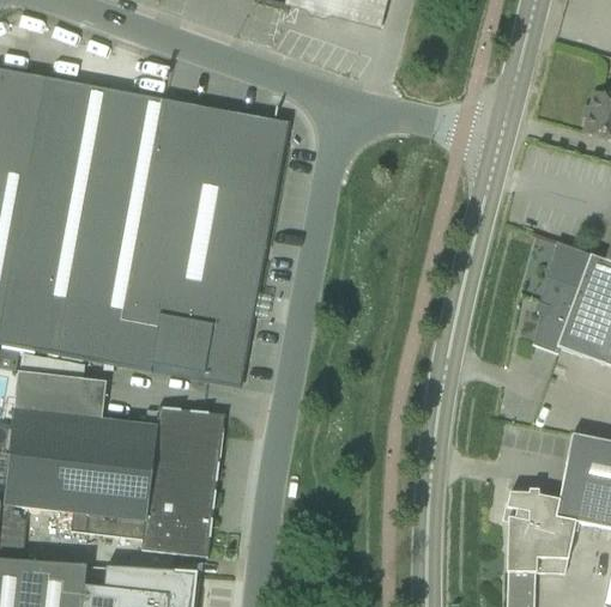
[(286,0),(379,23),(383,0),(286,0)]
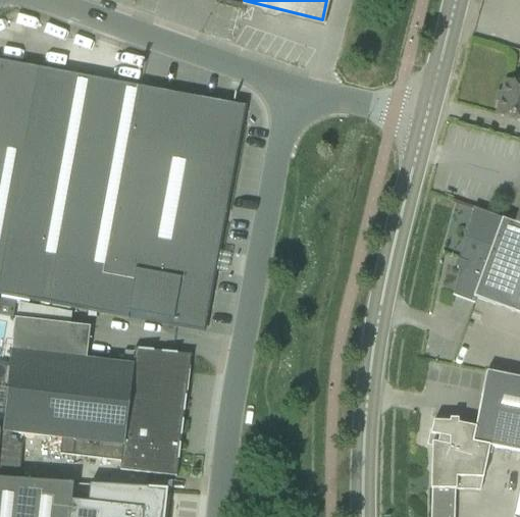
[(43,69),(8,63),(0,85),(0,294),(1,287),(66,299),(106,81),(43,69)]
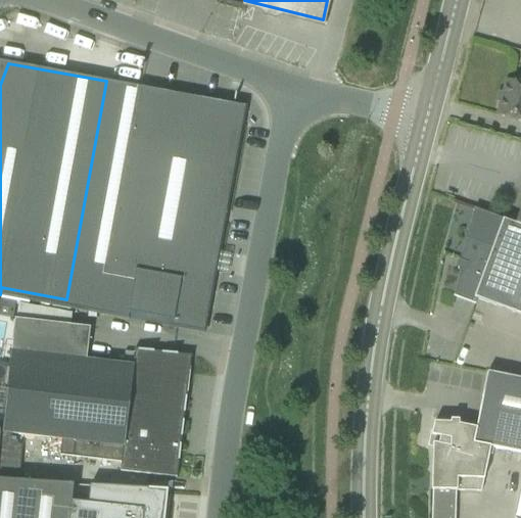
[(520,79),(508,76),(498,111),(520,116),(520,79)]
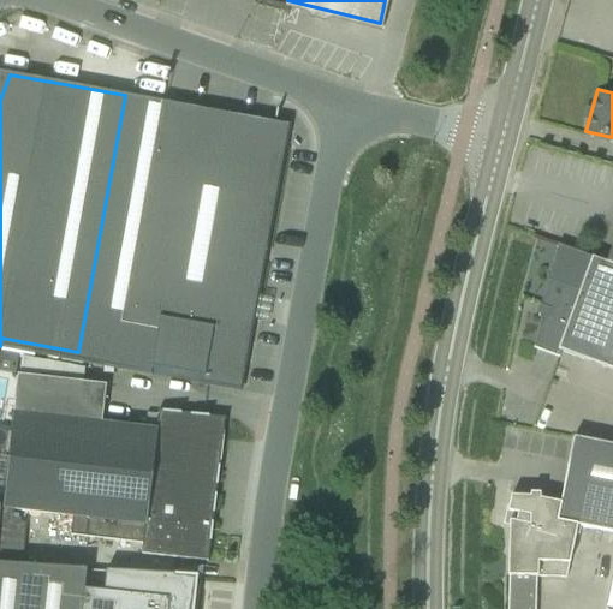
[(268,121),(125,95),(78,352),(152,365),(150,370),(204,380),(204,375),(237,381),(281,142),(268,121)]
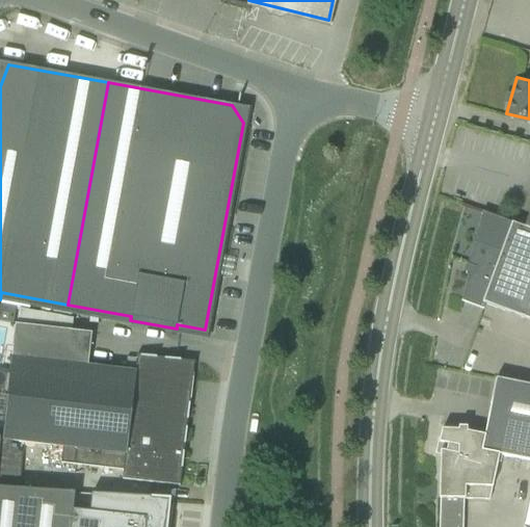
[(462,297),(485,306),(486,300),(529,316),(529,225),(483,209),(475,238),(469,261),(477,264),(474,270),(470,269),(462,297)]
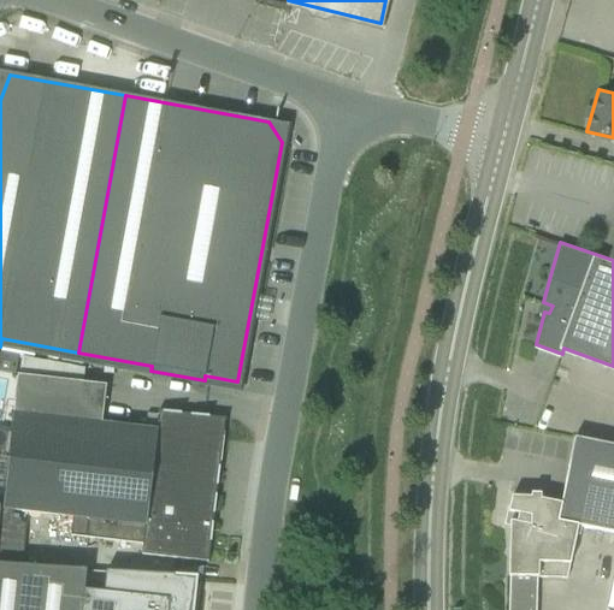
[(76,511),(213,528),(226,414),(164,407),(161,425),(107,419),(112,382),(21,372),(6,503),(13,504),(76,513),(76,511)]
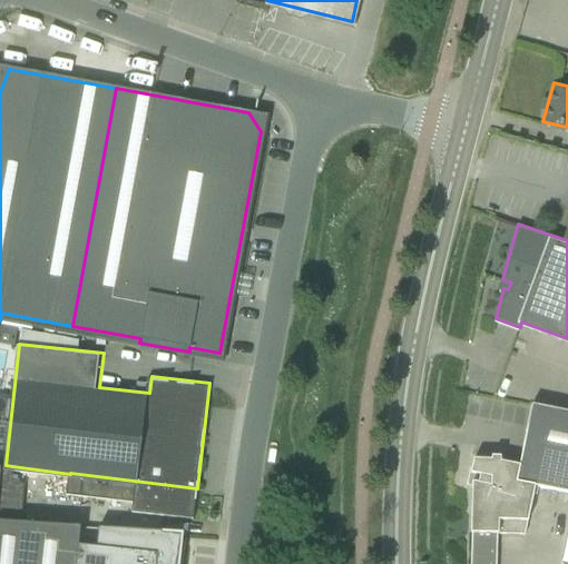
[(567,408),(532,401),(519,463),(501,458),(501,454),(492,453),(492,456),(475,456),(472,470),(481,472),(479,481),(475,480),(473,530),(499,531),(526,532),(529,515),(536,483),(567,490),(567,408)]
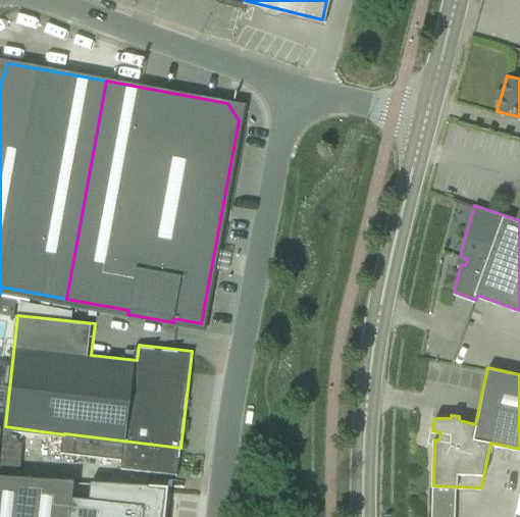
[(0,425),(0,475),(18,477),(21,442),(10,436),(11,427),(5,426),(0,425)]
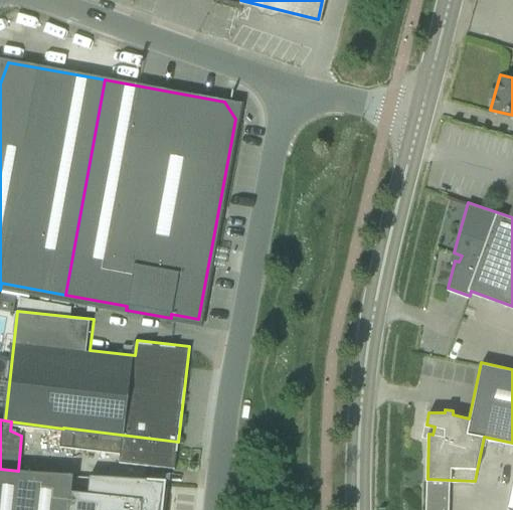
[(175,467),(178,442),(63,428),(63,429),(62,444),(74,445),(123,451),(122,461),(175,467)]
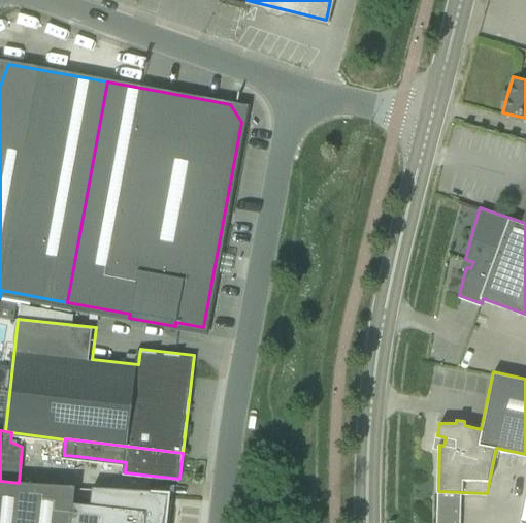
[(74,487),(0,481),(0,522),(165,522),(169,493),(92,488),(92,505),(72,504),(74,487)]
